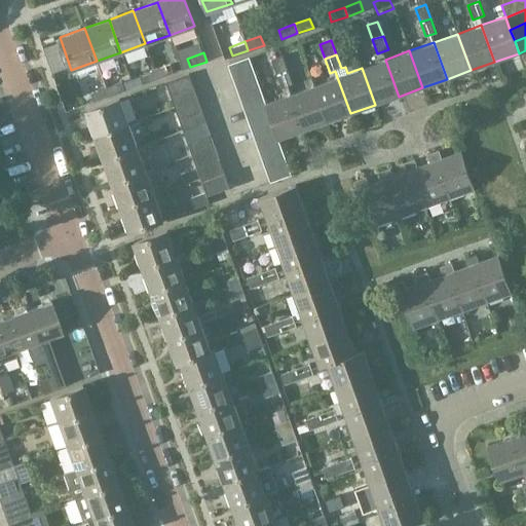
[(271,60),(276,74),(287,70),(282,55),(271,60)]
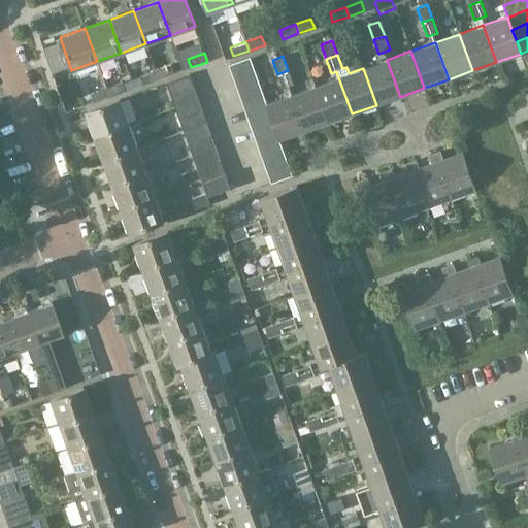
[(229,67),(233,78),(255,70),(251,59),(229,67)]
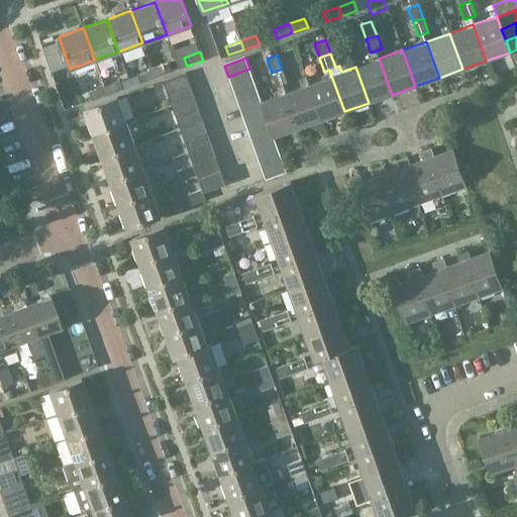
[(369,103),(392,95),(379,59),(355,67),(369,103)]
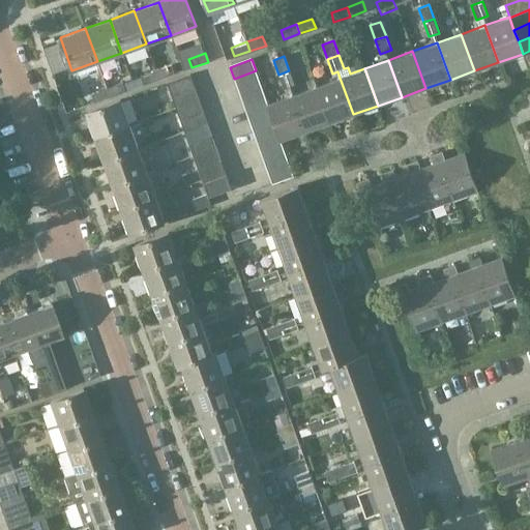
[(173,65),(156,71),(159,81),(176,76),(173,65)]
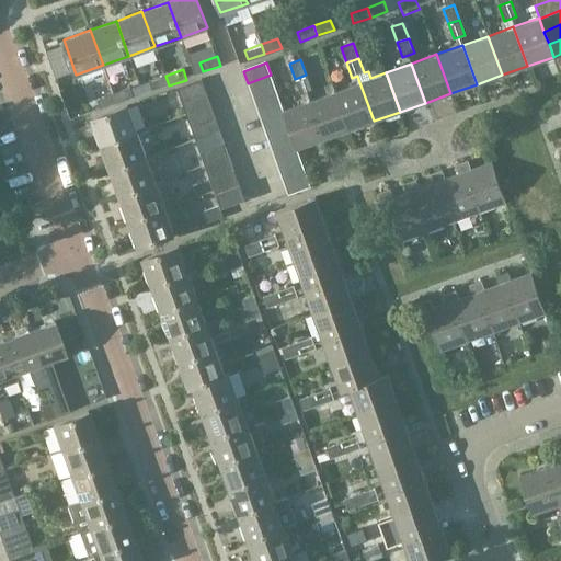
[(275,86),(271,75),(248,83),(252,94),(275,86)]
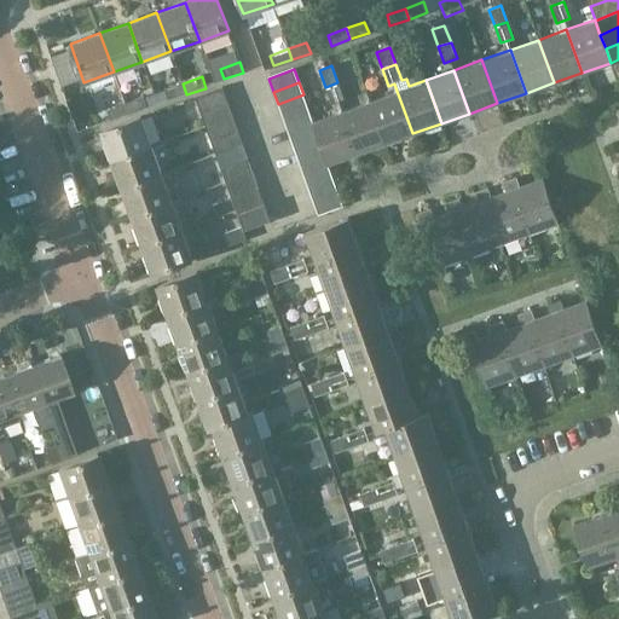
[(343,99),(337,82),(325,87),(331,104),(343,99)]
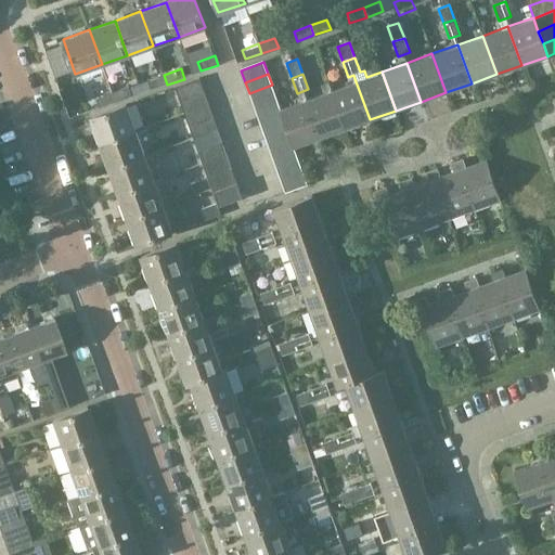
[(151,90),(167,85),(164,75),(147,80),(151,90)]
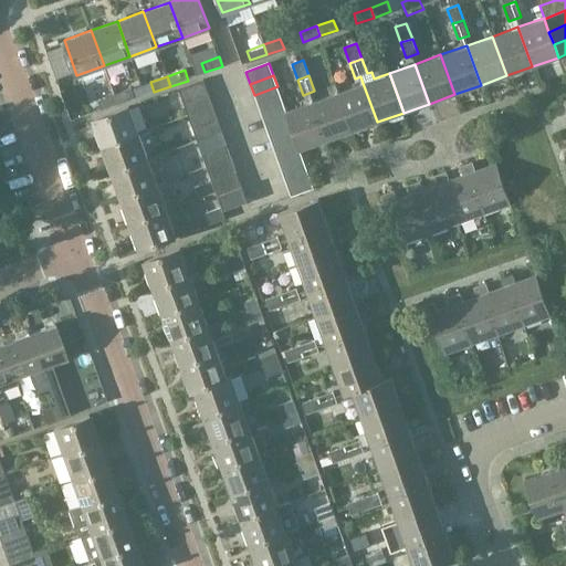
[(178,88),(182,103),(208,93),(203,80),(178,88)]
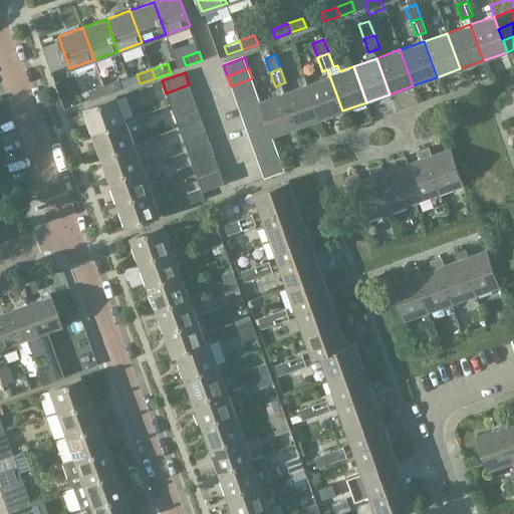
[(329,75),(306,83),(319,119),(342,110),(329,75)]
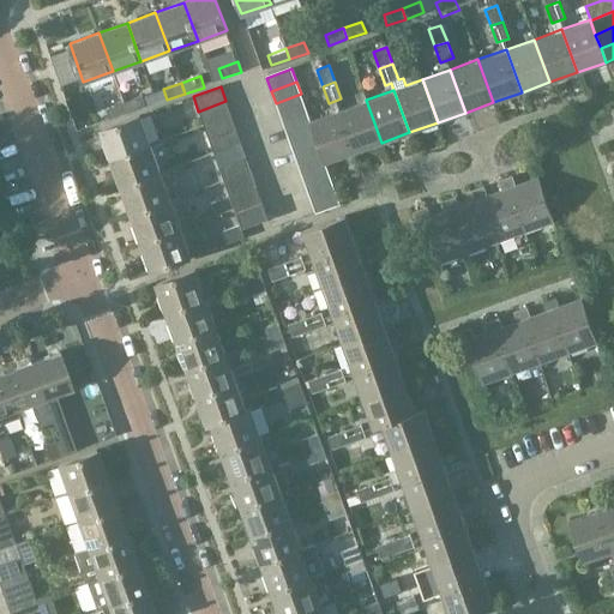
[(305,107),(301,94),(276,103),(280,115),(305,107)]
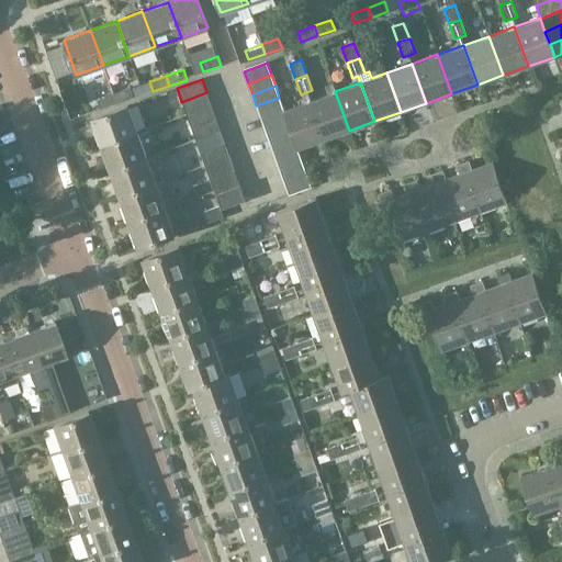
[(131,88),(113,93),(116,103),(134,98),(131,88)]
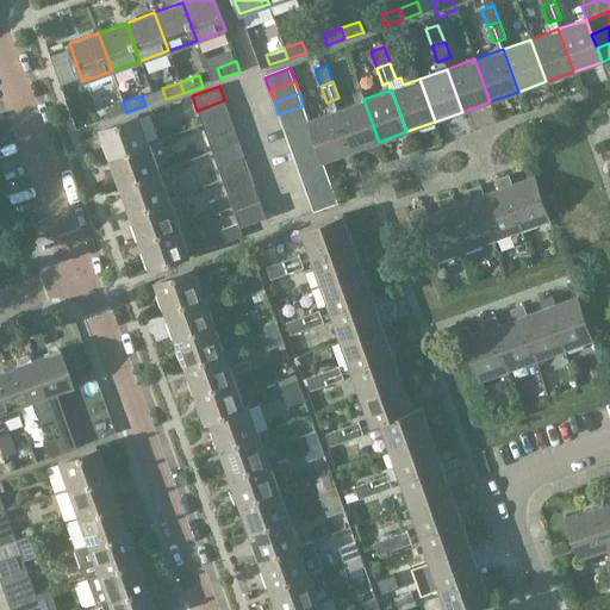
[(363,99),(336,109),(350,151),(379,142),(363,99)]
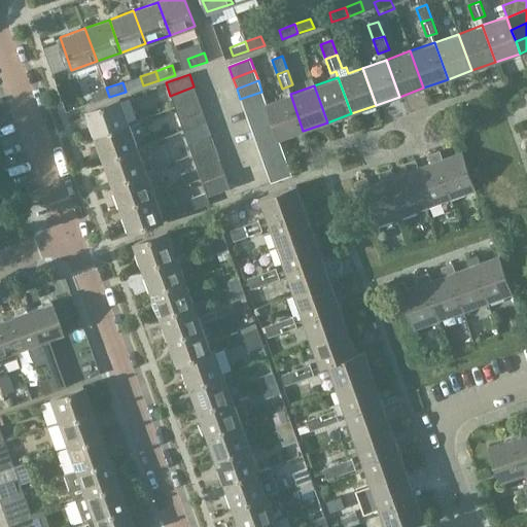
[(194,86),(170,96),(174,107),(198,99),(194,86)]
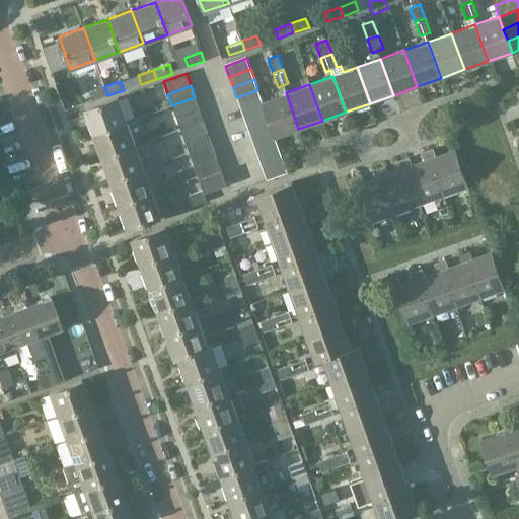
[(92,101),(107,95),(104,86),(89,92),(92,101)]
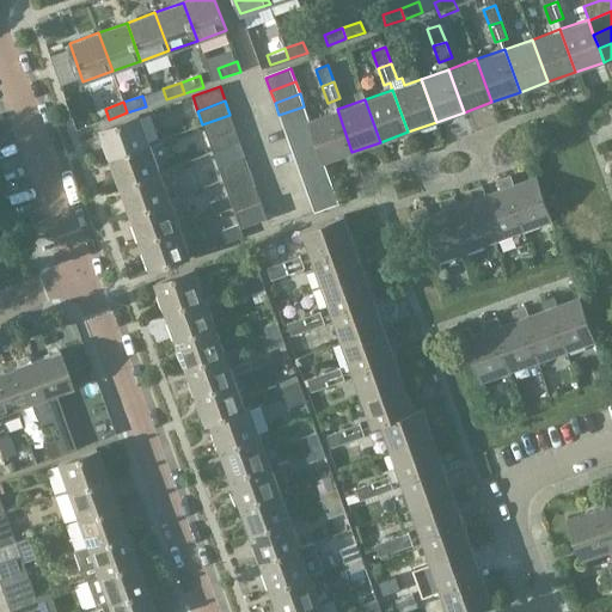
[(304,106),(279,115),(283,127),(308,118),(304,106)]
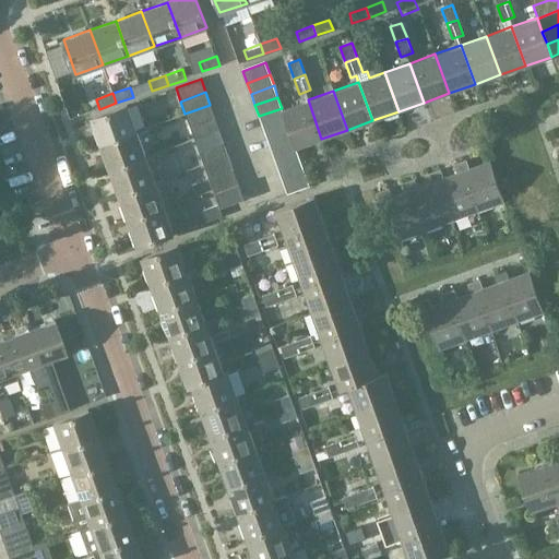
[(296,147),(321,139),(308,99),(282,109),(286,119),(289,130),(294,142),(296,147)]
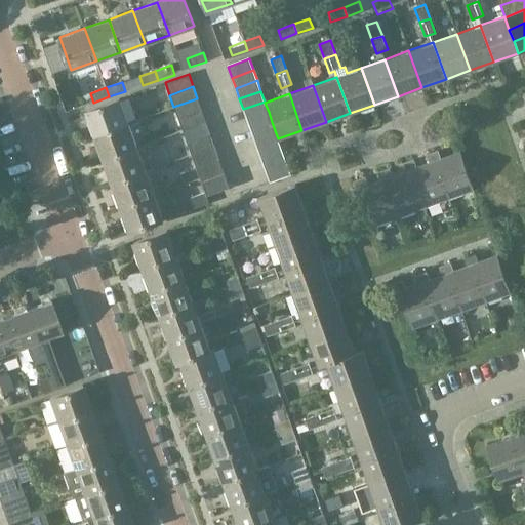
[(85,111),(94,135),(127,123),(119,98),(85,111)]
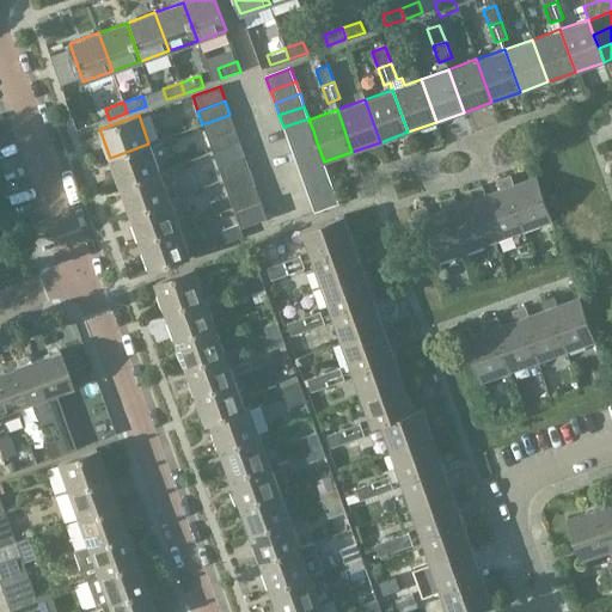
[(236,128),(230,115),(202,124),(207,139),(236,128)]
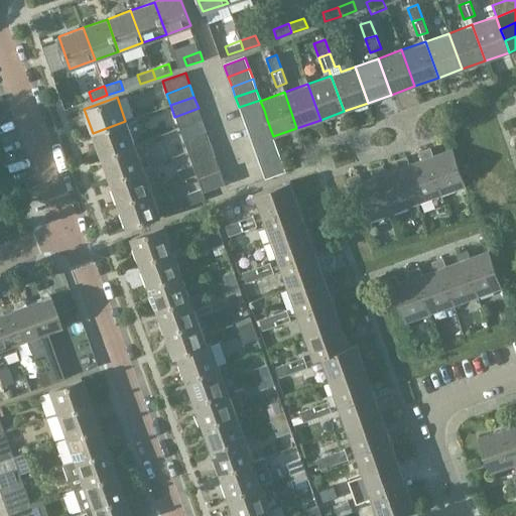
[(260,101),(260,100),(239,107),(243,117),(264,110),(260,101)]
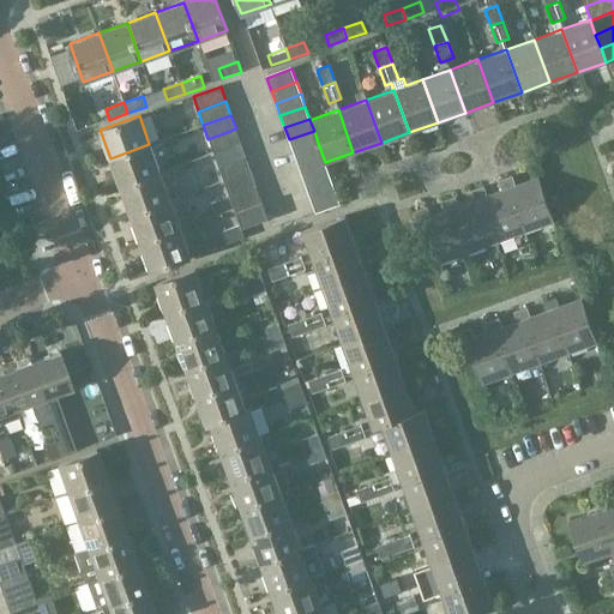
[(241,143),(236,128),(208,139),(214,152),(241,143)]
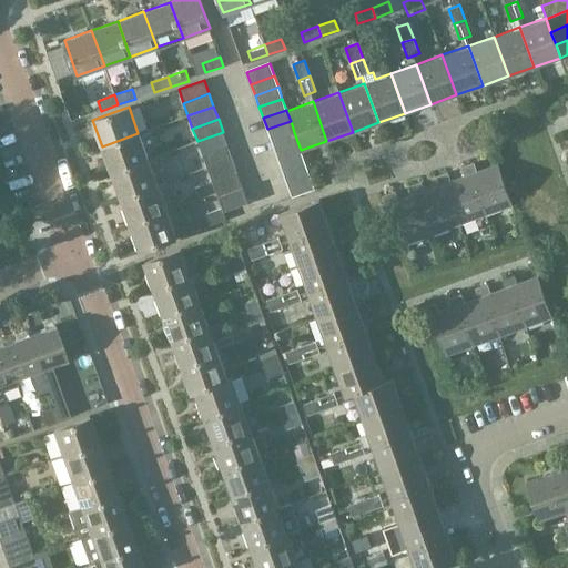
[(291,121),(267,129),(272,141),(294,132),(291,121)]
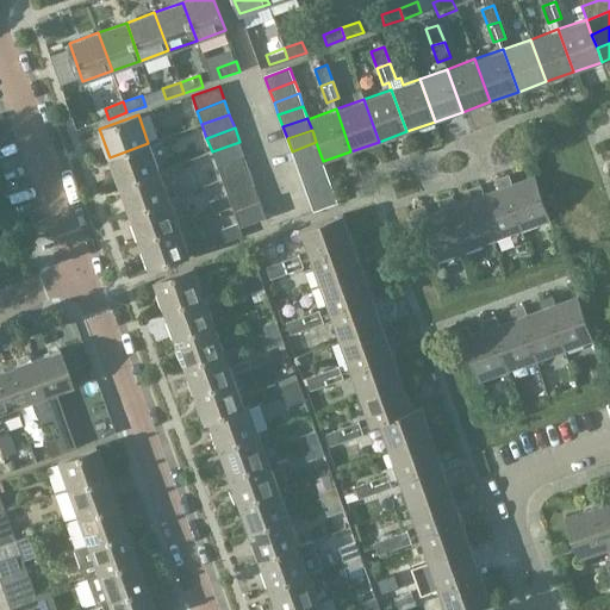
[(240,142),(212,151),(217,166),(244,156),(240,142)]
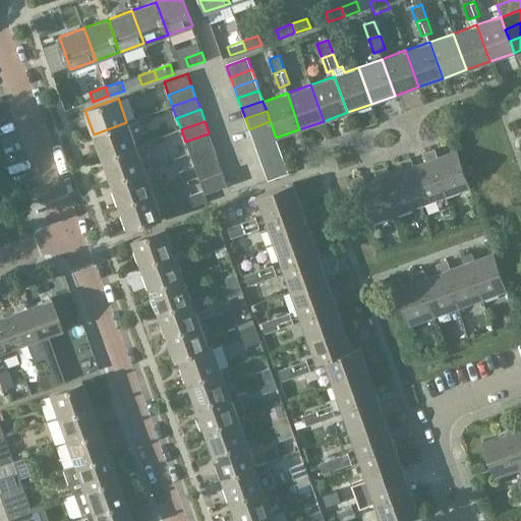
[(274,132),(270,121),(249,129),(252,139),(274,132)]
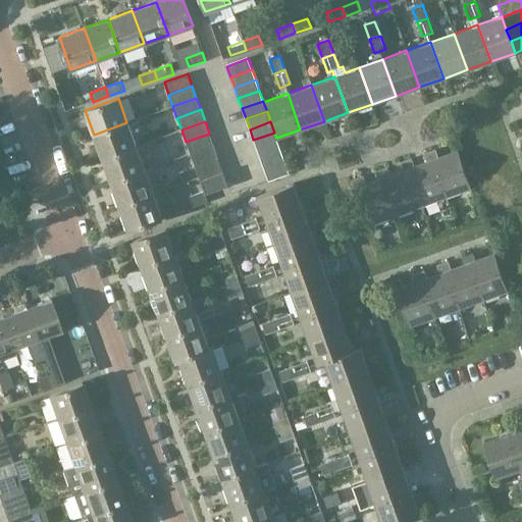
[(94,135),(102,158),(136,147),(126,122),(94,135)]
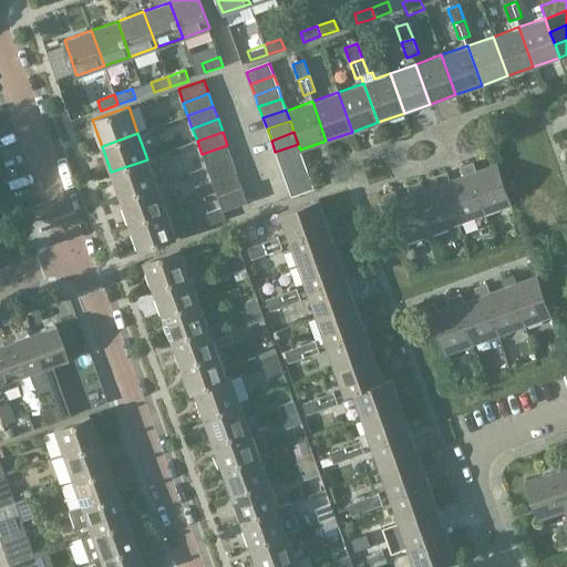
[(275,152),(279,163),(302,155),(300,150),(298,144),(275,152)]
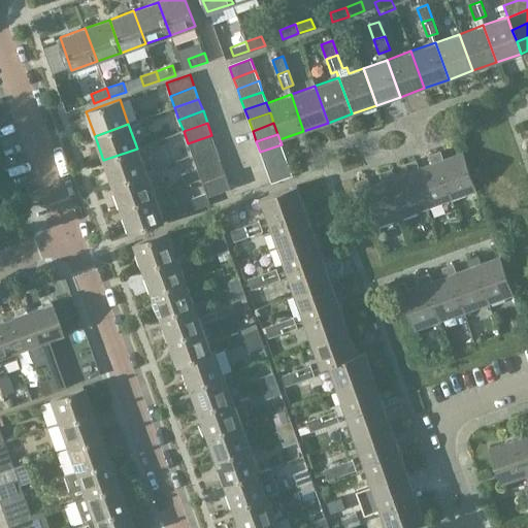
[(211,135),(188,143),(192,156),(216,147),(211,135)]
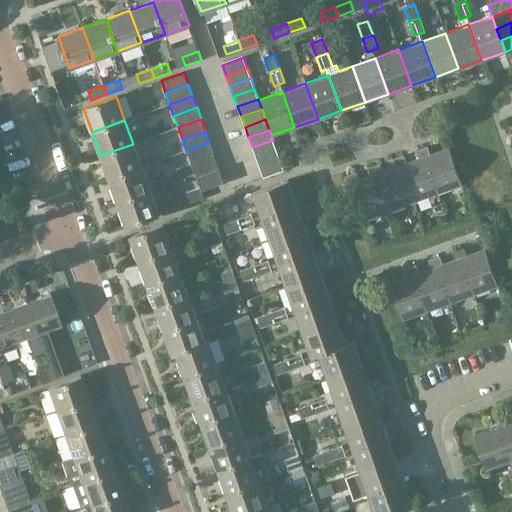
[(273,140),(252,147),(256,157),(276,150),(273,140)]
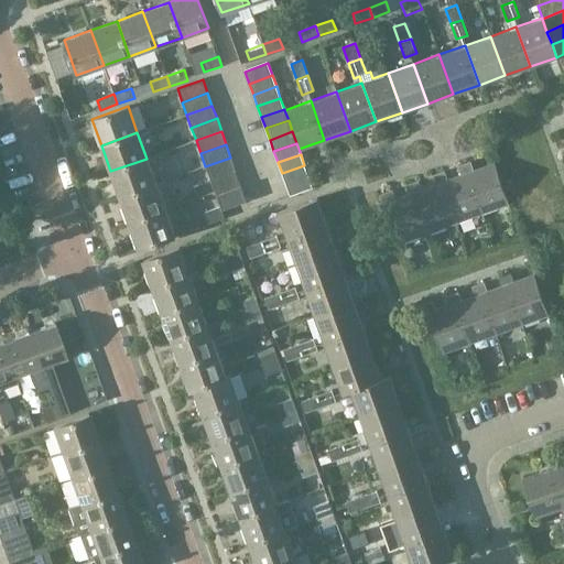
[(209,179),(235,170),(230,158),(205,166),(209,179)]
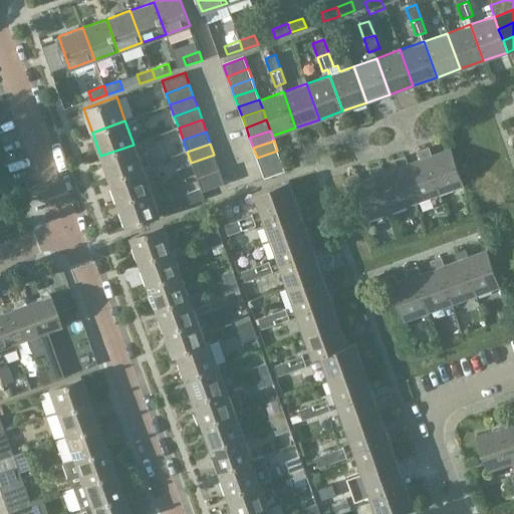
[(100,156),(109,180),(142,168),(134,145),(100,156)]
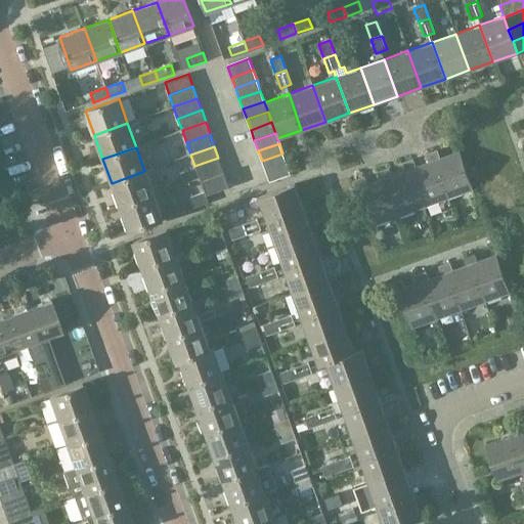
[(431,153),(447,198),(472,189),(459,151),(441,159),(438,150),(431,153)]
